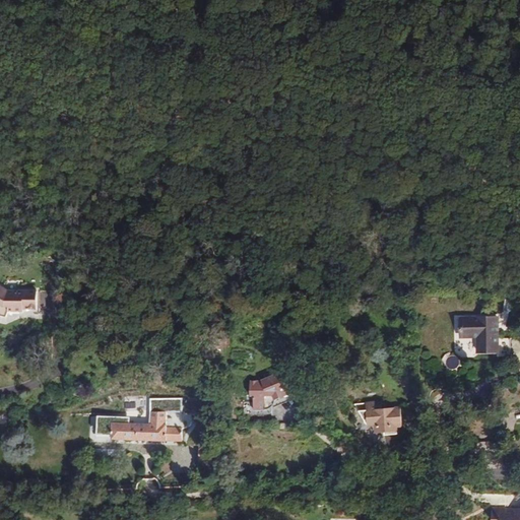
[(0,285),(0,315),(7,317),(9,311),(24,311),(24,309),(38,309),(38,290),(8,290),(0,285)]
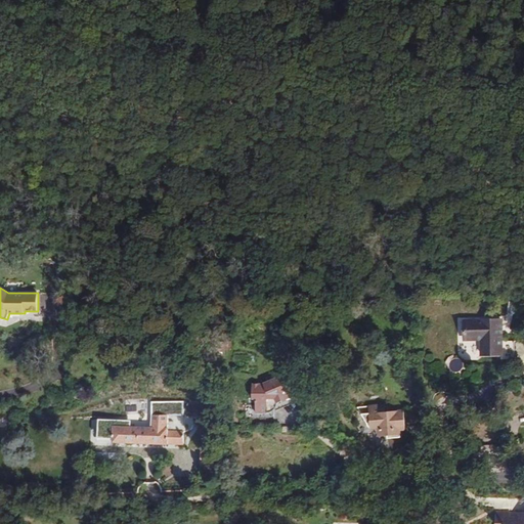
[(501,354),(501,319),(464,320),(464,339),(482,338),(482,355),(501,354)]
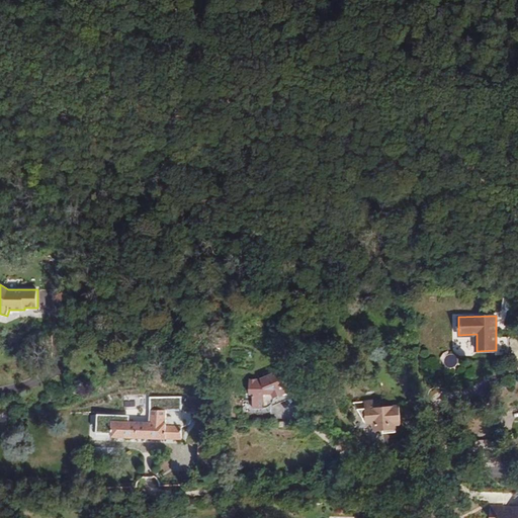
[(200,343),(214,342),(214,334),(199,334),(200,343)]
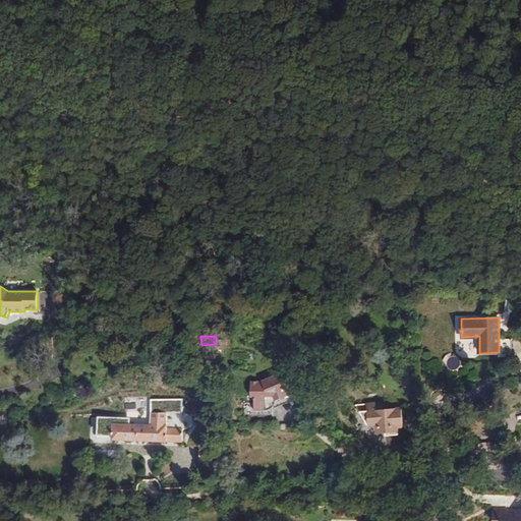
[(263,382),(251,382),(251,397),(254,397),(254,410),(267,411),(267,410),(267,409),(268,409),(269,408),(271,407),(272,406),(274,405),(275,403),(276,401),(277,401),(292,395),(287,383),(291,382),(286,371),(263,382)]
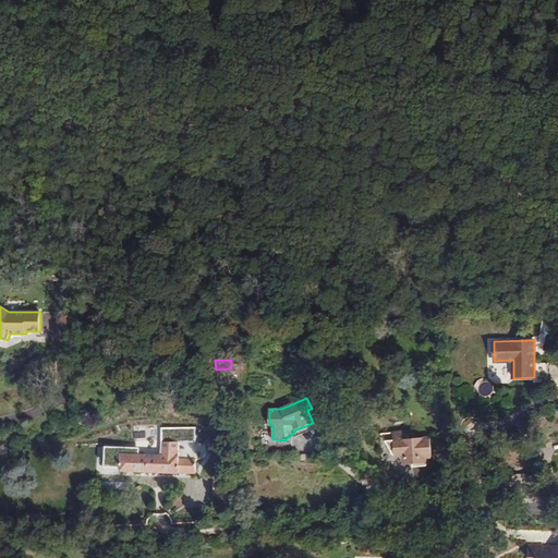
[(195,427),(181,427),(181,445),(195,444),(195,427)]
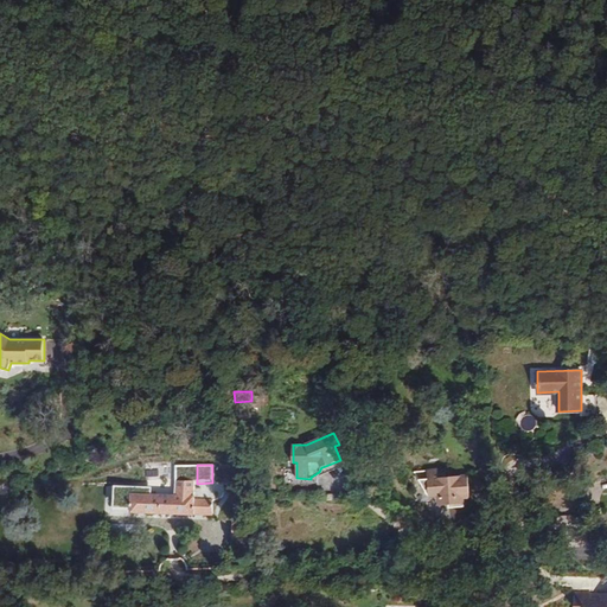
[(313,477),(317,475),(319,473),(321,471),(321,468),(323,467),(321,467),(320,470),(319,472),(317,473),(315,474),(313,475),(312,477),(311,477),(311,478),(313,477)]
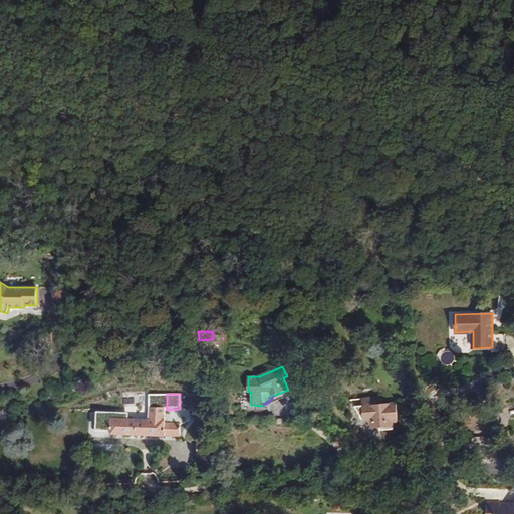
[(78,397),(69,397),(69,398),(70,407),(78,407),(78,397)]
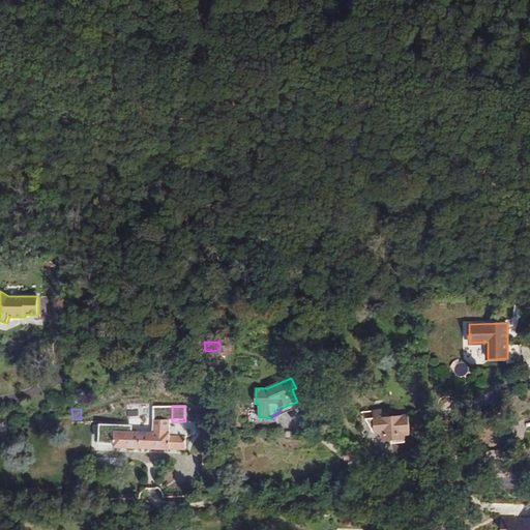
[(139,410),(127,410),(127,417),(139,418),(139,410)]
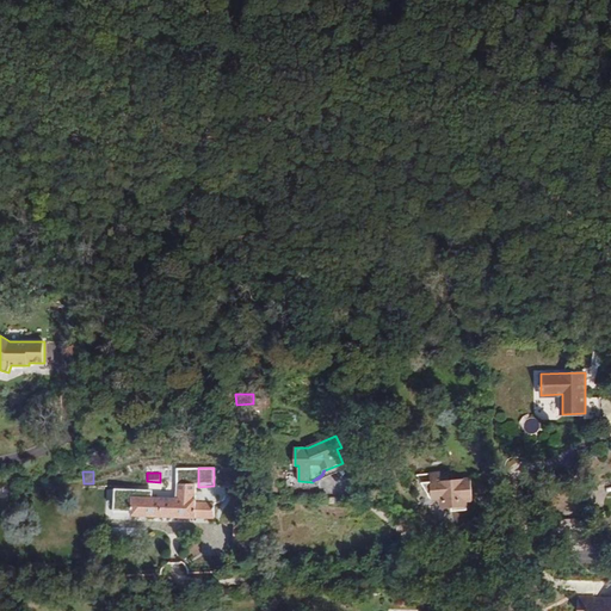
[(446,473),(417,475),(432,500),(440,499),(442,510),(452,508),(454,511),(468,510),(467,501),(473,501),(471,479),(448,480),(446,473)]
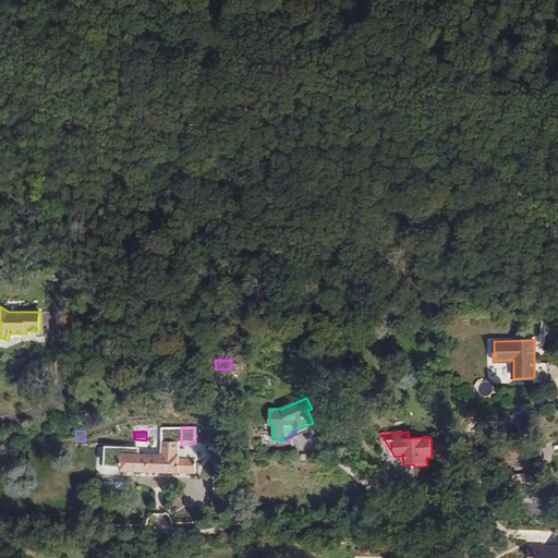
[(179,459),(180,444),(154,444),(154,449),(145,449),(145,455),(135,455),(135,449),(124,449),(123,453),(120,453),(120,471),(179,473),(196,473),(196,459),(179,459)]
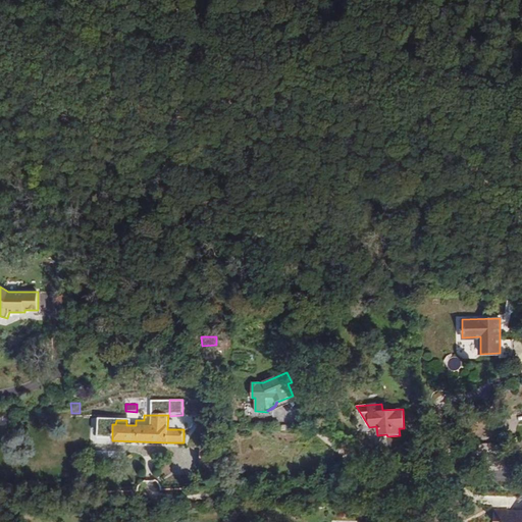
[(509,511),(493,511),(493,521),(521,521),(521,515),(509,515),(509,511)]
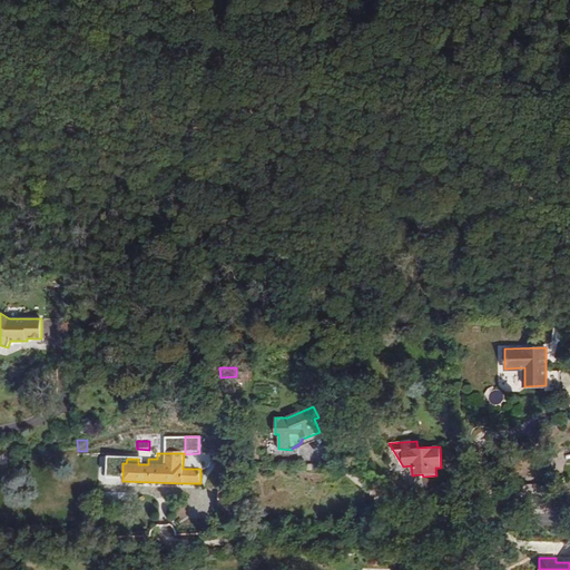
[(127,559),(114,559),(112,569),(119,569),(127,569),(127,559)]
